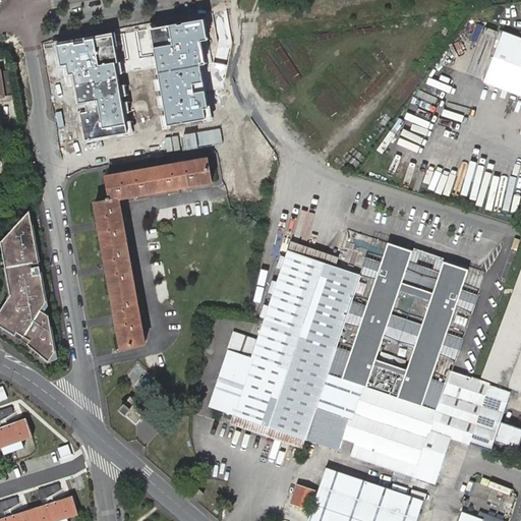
[(205,19),(151,29),(168,125),(206,118),(205,109),(209,108),(200,64),(206,64),(201,41),(209,40),(205,19)]
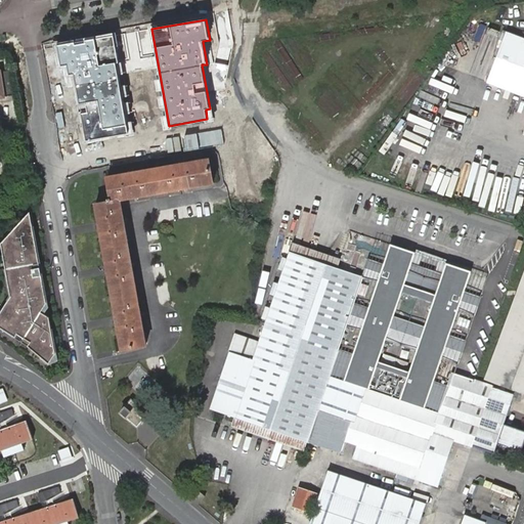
[(523,94),(523,37),(505,30),(485,80),(523,94)]
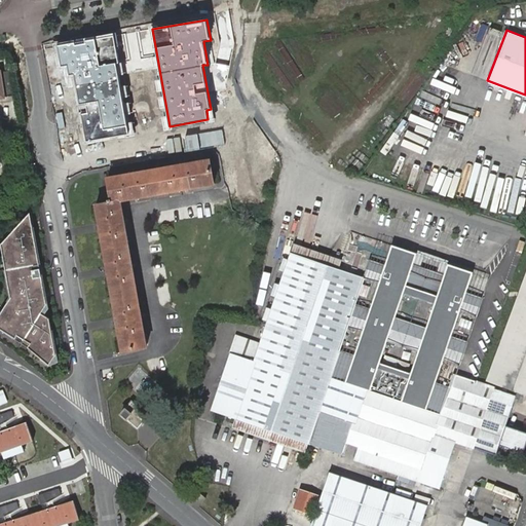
[(115,33),(55,43),(61,67),(68,66),(70,77),(75,76),(87,141),(128,134),(115,63),(120,62),(115,33)]
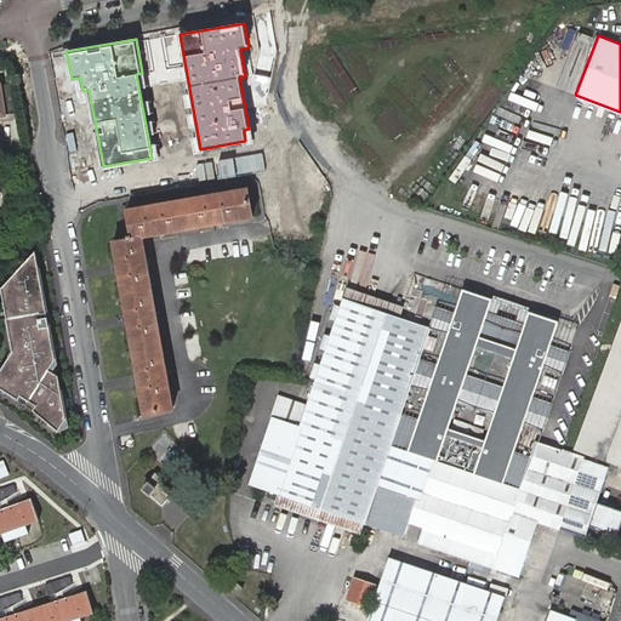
[(439,114),(453,101),(445,93),(433,108),(439,114)]
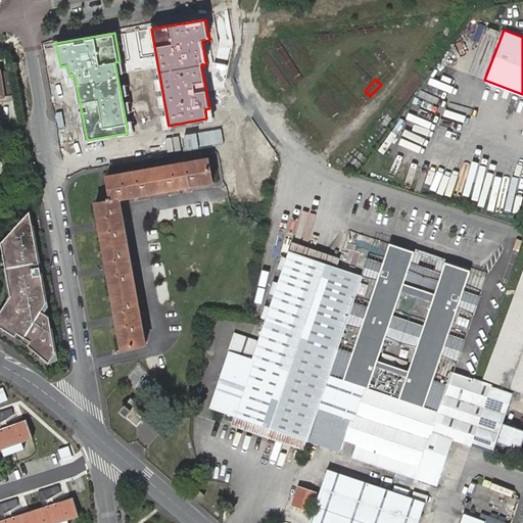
[(212,183),(209,159),(106,177),(110,197),(107,197),(107,201),(94,203),(121,349),(144,344),(119,199),(212,183)]
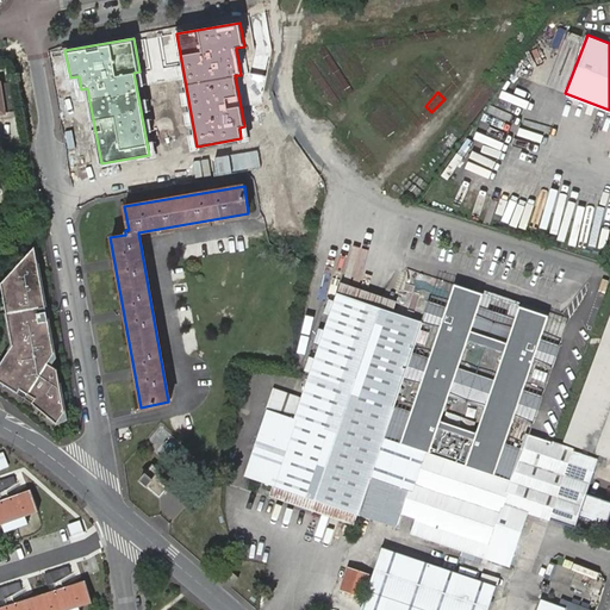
[(14,268),(7,277),(8,287),(1,288),(8,313),(11,312),(14,325),(11,325),(14,341),(17,340),(18,346),(16,349),(13,347),(4,363),(0,368),(0,374),(4,378),(2,380),(22,392),(24,388),(39,398),(36,403),(57,419),(61,422),(69,410),(67,400),(58,396),(64,387),(60,368),(55,365),(50,362),(57,352),(53,330),(49,330),(48,321),(50,319),(47,304),(44,305),(41,290),(44,290),(37,259),(35,259),(32,248),(14,268)]
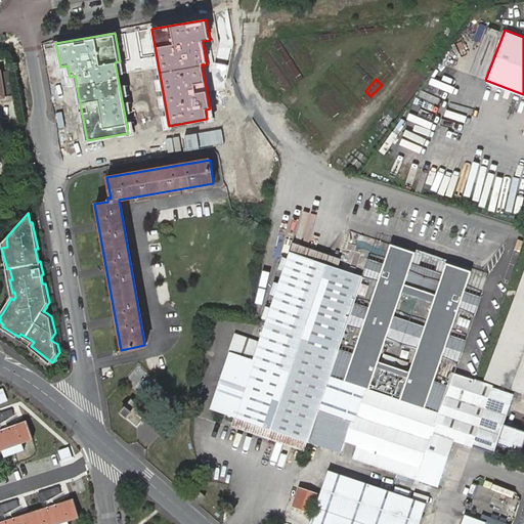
[(330,376),(440,413),(453,374),(487,276),(376,241),(363,277),(330,376)]
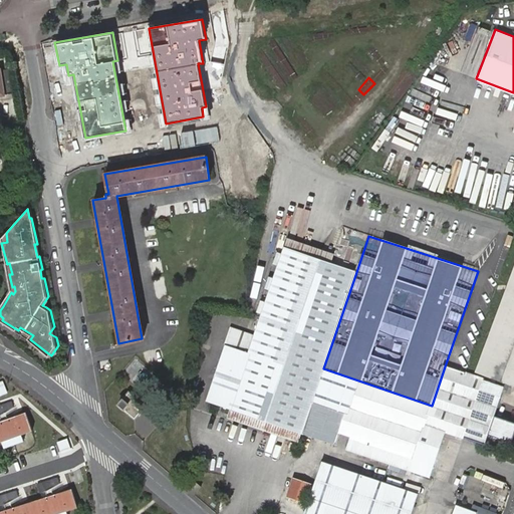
[(330,263),(332,255),(287,240),(284,248),(330,263)]
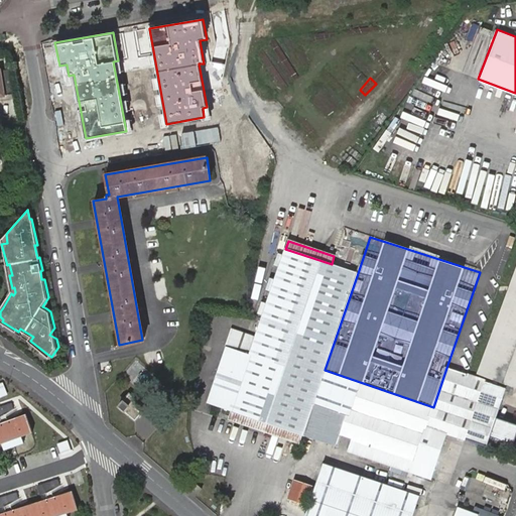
[(486,381),(446,368),(433,407),(325,370),(358,273),(332,264),(285,249),(250,354),(226,346),(207,403),(230,411),(304,435),(339,447),(342,437),(352,441),(349,450),(431,478),(446,432),(466,438),(486,381)]
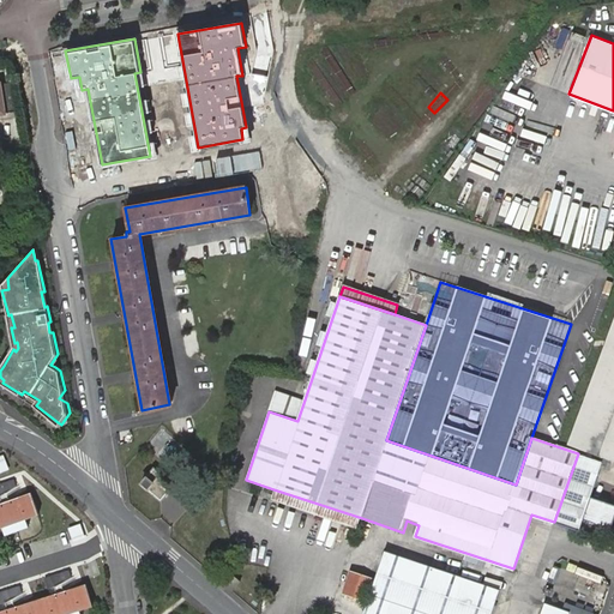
[(613,459),(613,319),(570,444),(613,459)]
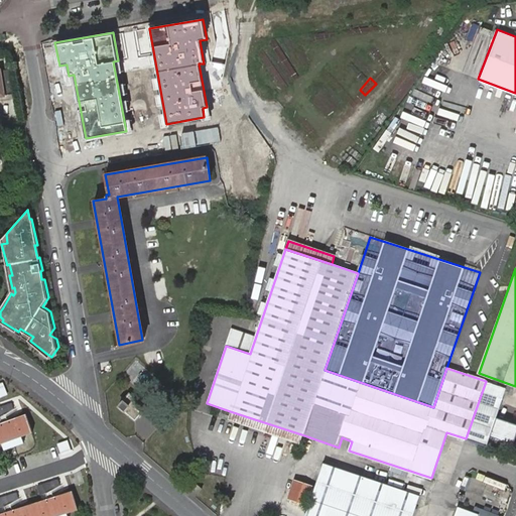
[(0,329),(47,357),(48,355),(30,341),(33,337),(20,329),(18,332),(2,321),(3,319),(0,316),(0,329)]
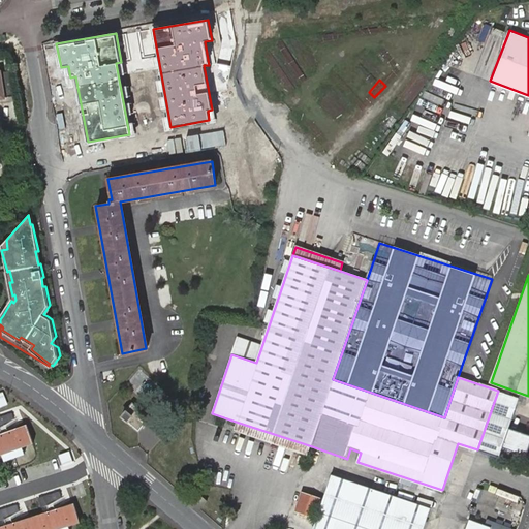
[(60,355),(53,366),(54,367),(62,363),(61,355),(60,355)]
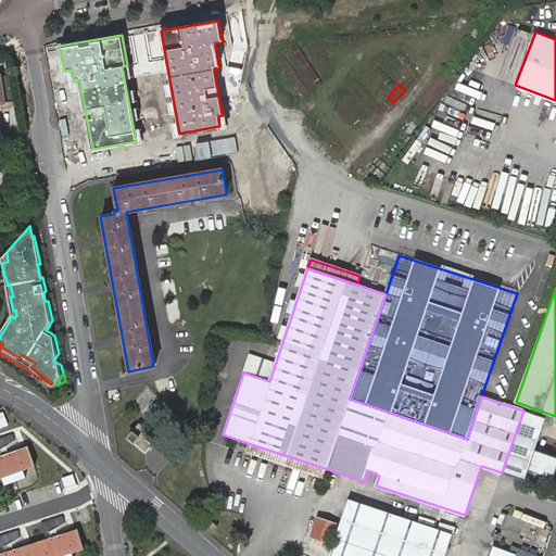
[(502,472),(523,480),(527,471),(553,480),(555,469),(555,457),(533,451),(545,418),(523,411),(502,472)]
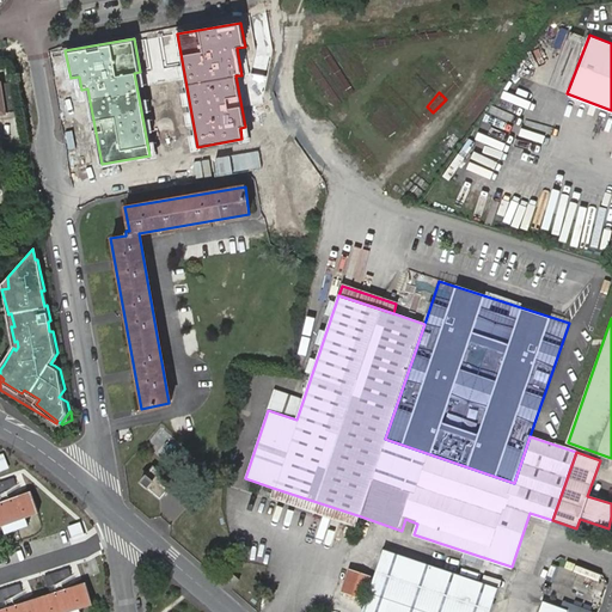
[(173,483),(153,466),(141,482),(161,499),(173,483)]
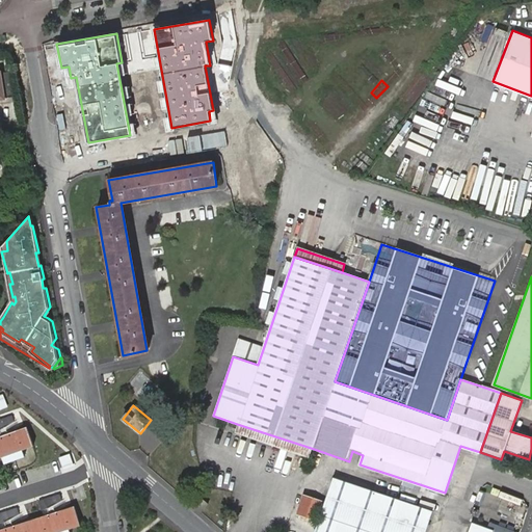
[(0,430),(1,430),(14,423),(11,417),(0,420),(0,430)]
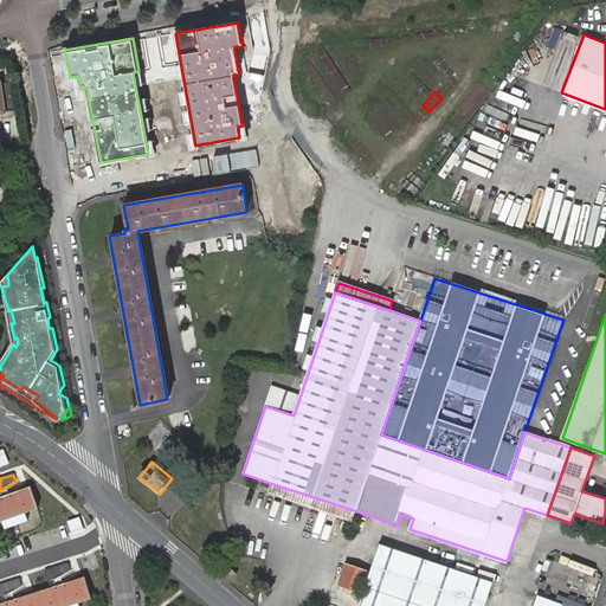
[(354,522),(358,511),(270,483),(266,494),(354,522)]
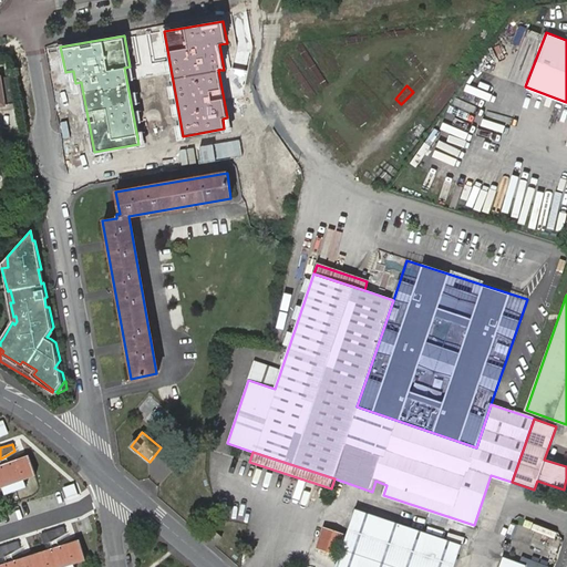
[(0,486),(35,474),(29,456),(0,466),(0,486)]
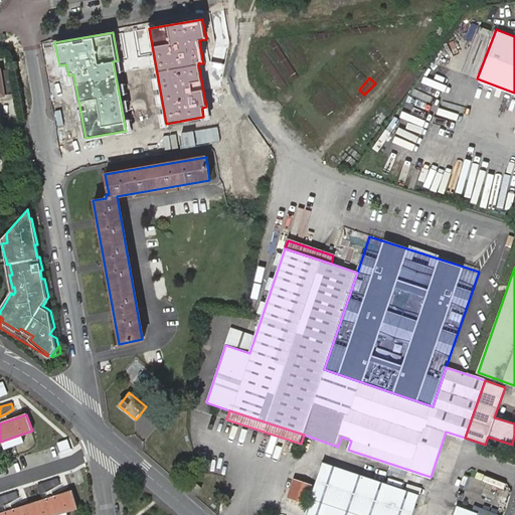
[(408,514),(415,493),(322,462),(314,486),(308,505),(304,514),(408,514)]
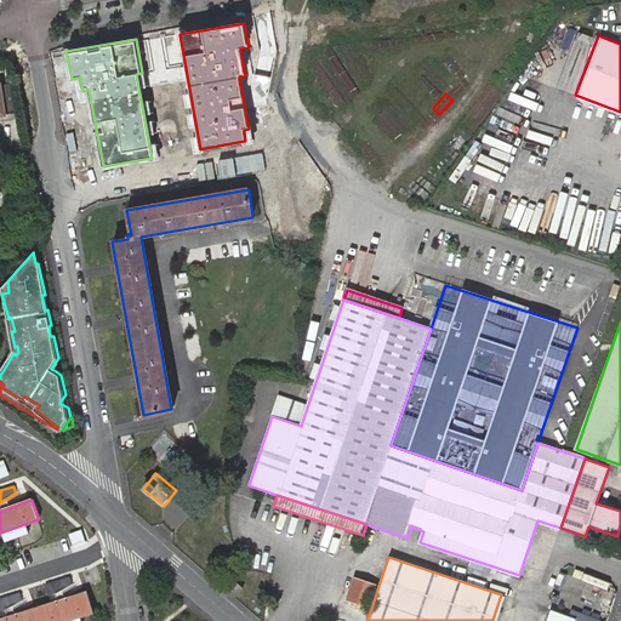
[(229,574),(220,585),(235,598),(244,588),(229,574)]
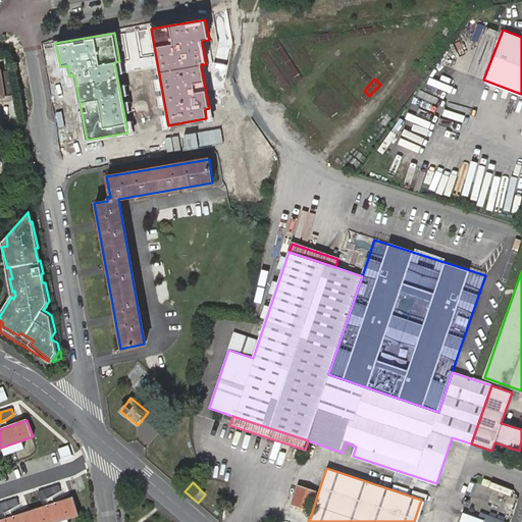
[(47,498),(60,490),(58,484),(38,490),(40,501),(47,498)]
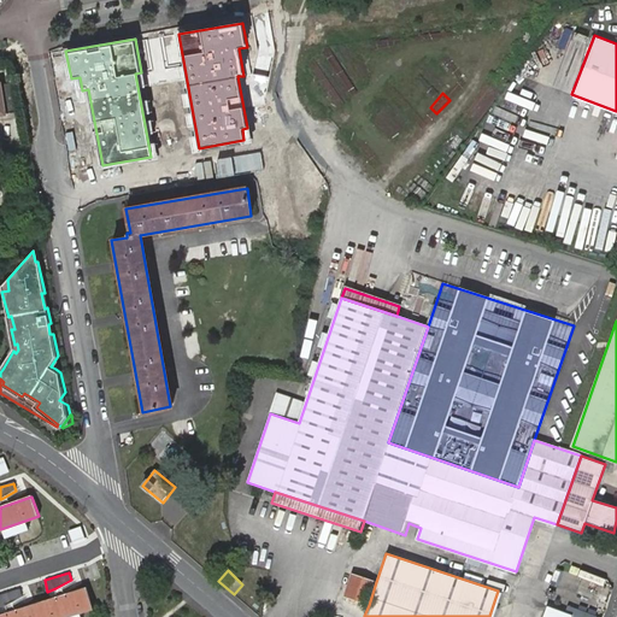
[(351,574),(344,597),(369,605),(376,582),(351,574)]
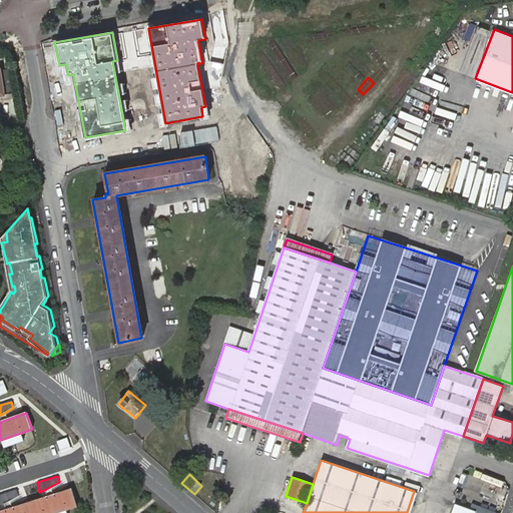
[(0,512),(53,512),(77,506),(72,489),(0,511),(0,512)]
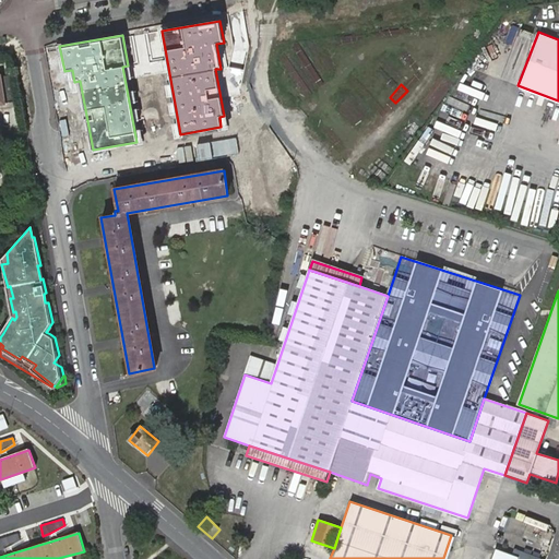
[(18,533),(0,538),(0,549),(7,547),(19,539),(18,533)]
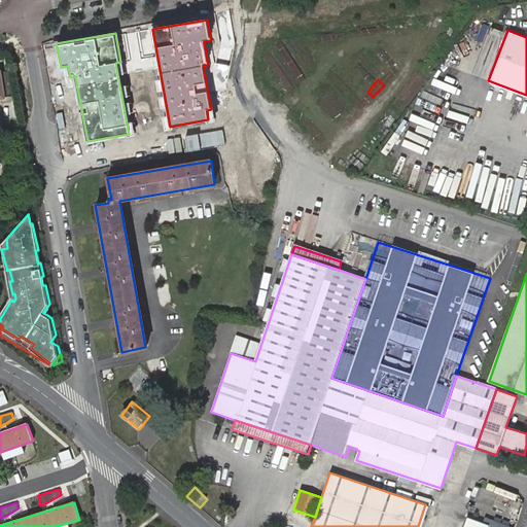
[(496,503),(495,516),(508,518),(510,504),(496,503)]
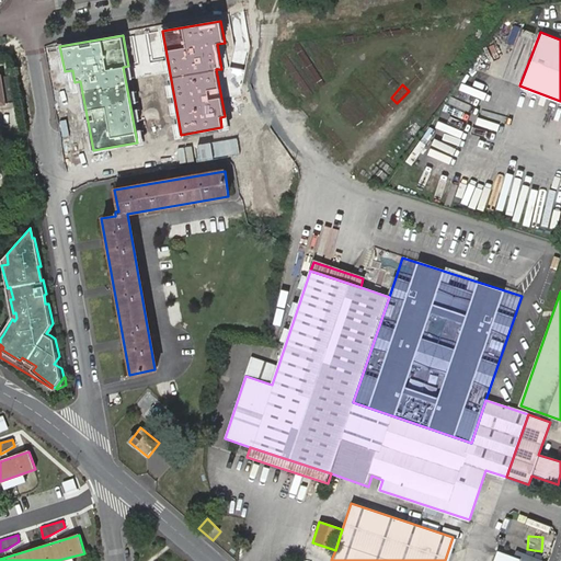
[(518,560),(519,559),(496,551),(493,560),(518,560)]
